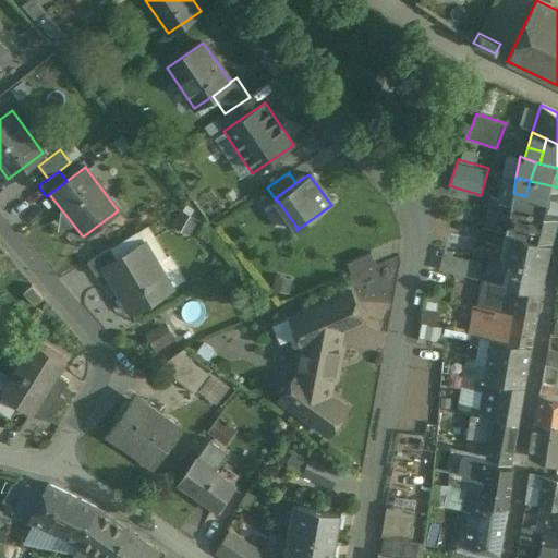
[(546,184),(530,181),(525,196),(542,199),(546,184)]
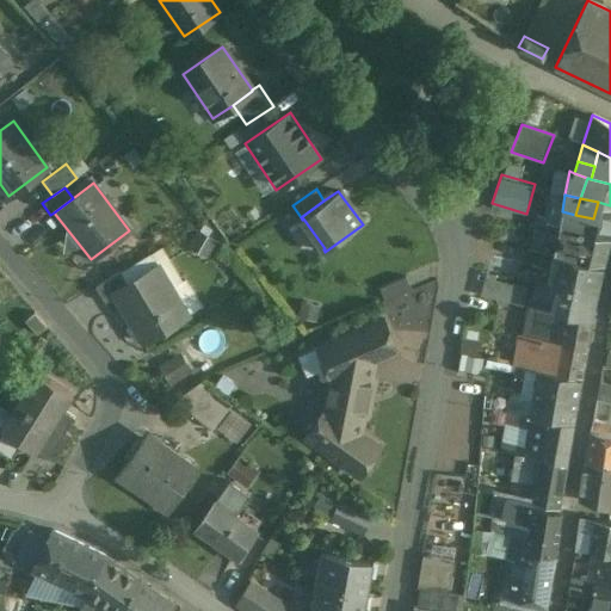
[(562,211),(562,213),(560,227),(610,239),(610,236),(610,222),(598,218),(593,218),(575,215),(562,211)]
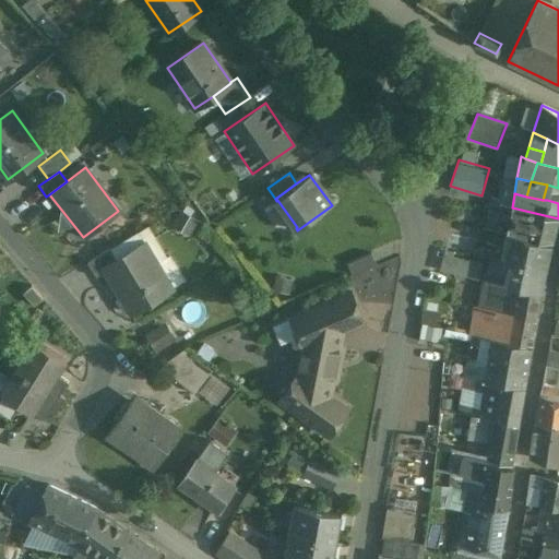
[(558,218),(512,207),(507,233),(526,236),(525,238),(552,245),(558,218)]
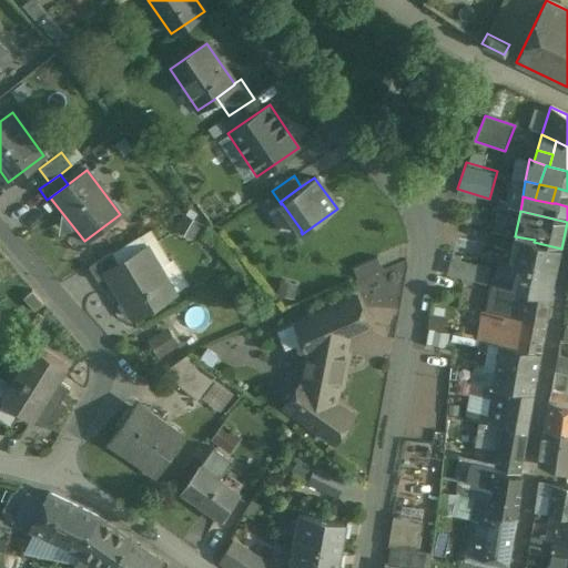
[(150,231),(110,254),(117,265),(146,247),(174,292),(188,284),(172,259),(168,261),(150,231)]
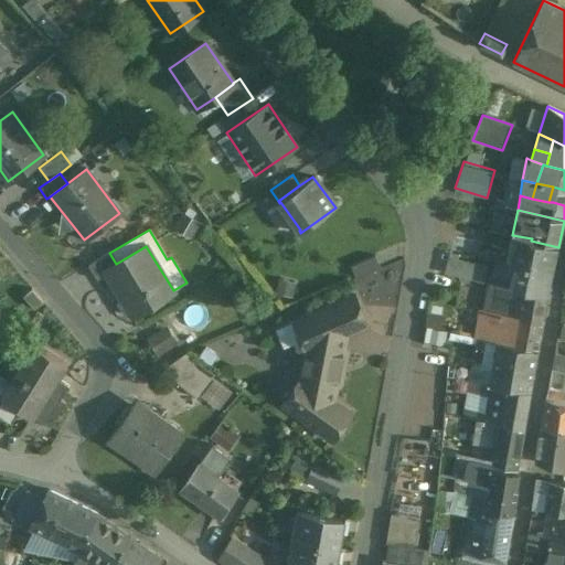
[(532,238),(512,235),(508,264),(514,266),(528,268),(531,258),(554,263),(558,247),(531,241),(532,238)]
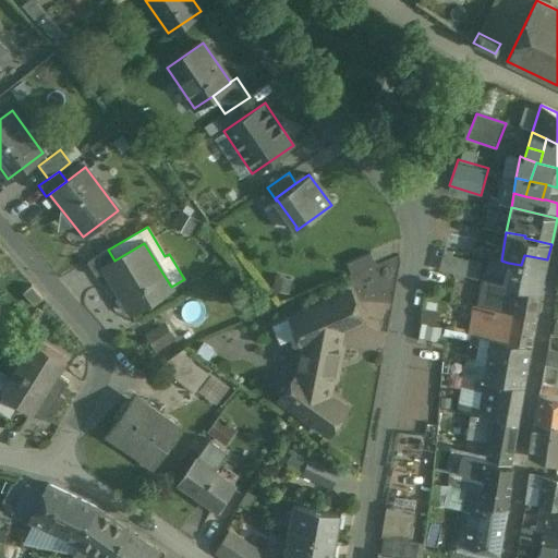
[(114,261),(101,268),(104,271),(129,313),(171,287),(144,243),(114,261)]
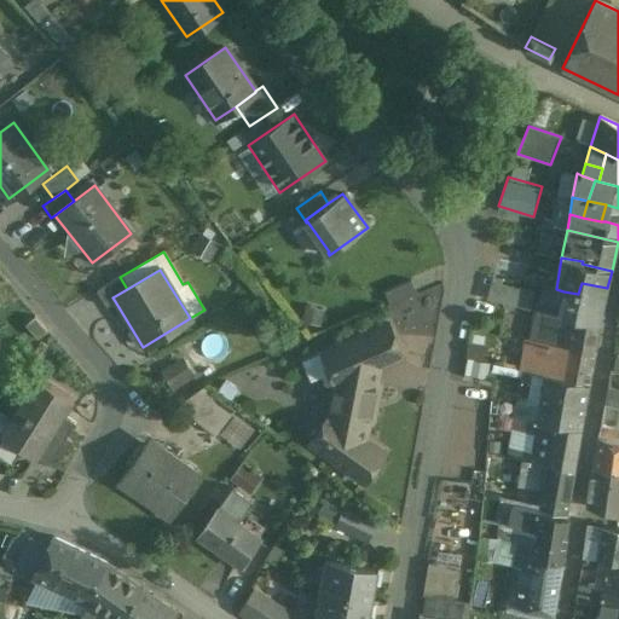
[(120,277),(94,293),(104,308),(115,301),(113,298),(127,289),(120,277)]
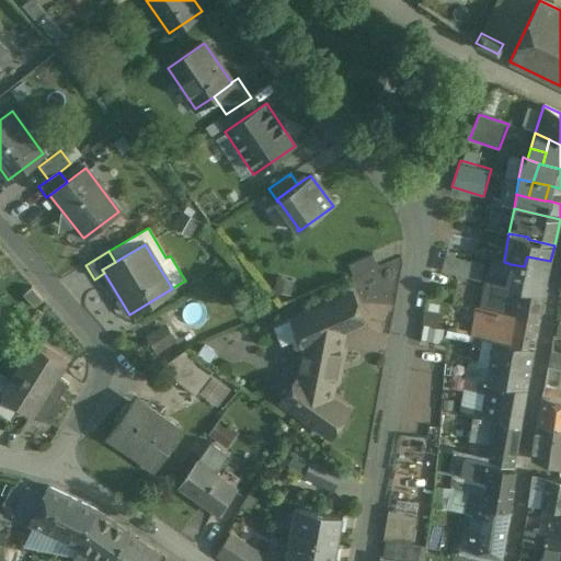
[(371,254),(347,265),(353,278),(377,267),(371,254)]
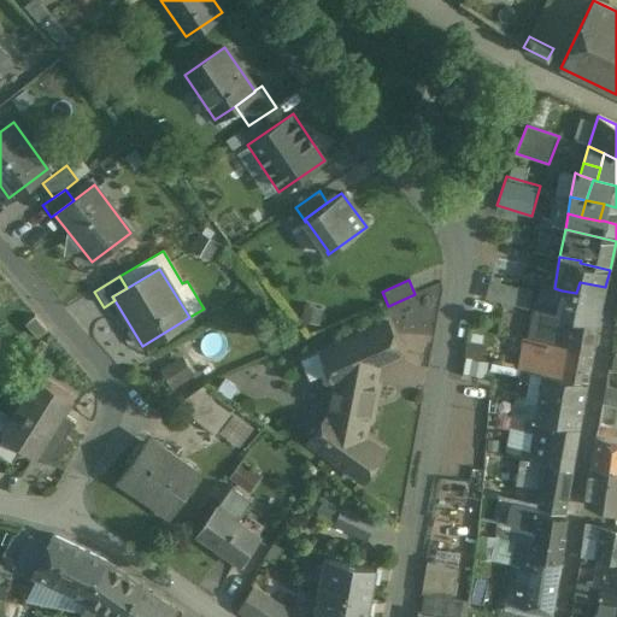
[(580,282),(576,293),(562,291),(560,295),(558,304),(556,316),(598,322),(605,287),(580,282)]
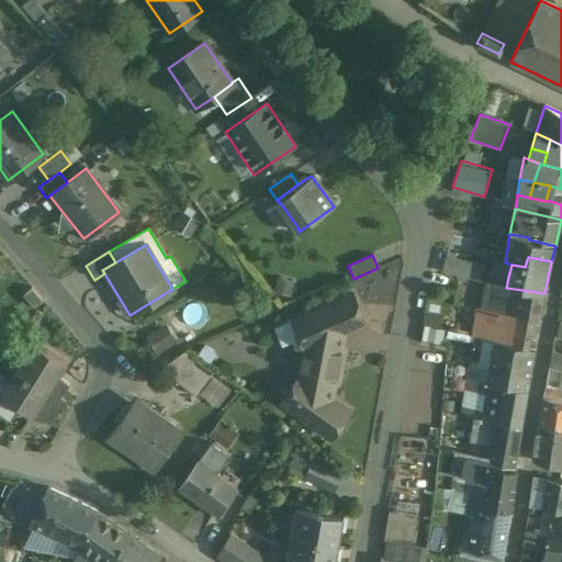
[(502,276),(492,273),(485,295),(501,299),(504,287),(506,288),(508,277),(502,276)]
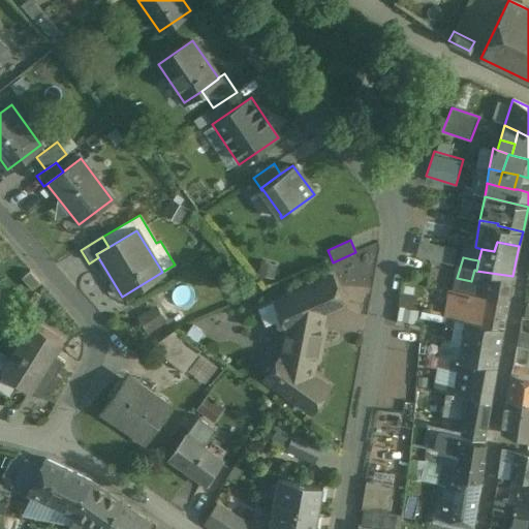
[(476,271),(474,270),(471,281),(469,292),(508,301),(512,276),(476,271)]
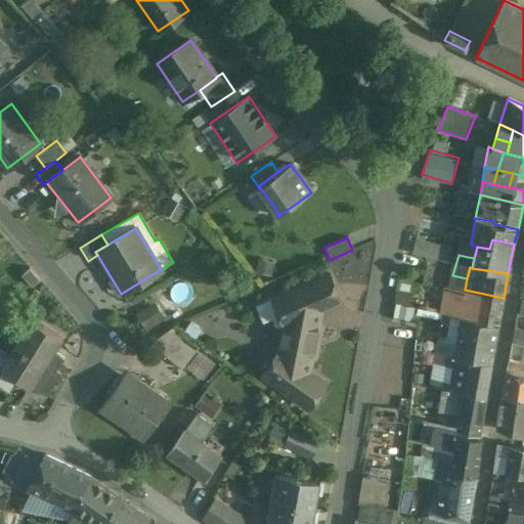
[(29,268),(20,275),(31,288),(39,280),(29,268)]
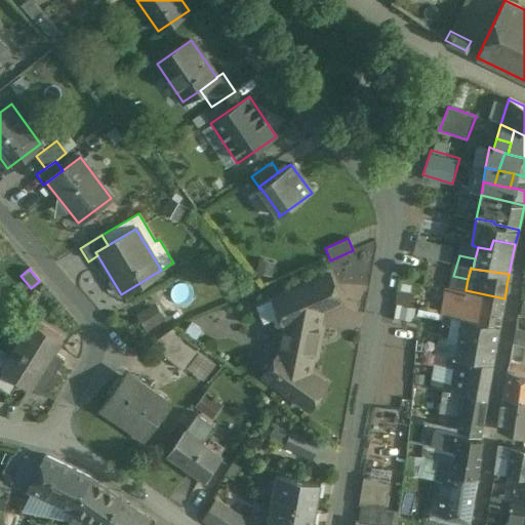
[(329,274),(256,306),(264,323),(273,319),(276,327),(284,324),(284,326),(280,352),(263,375),(309,409),(327,384),(310,372),(313,356),(312,353),(316,328),(319,326),(322,311),(341,303),(329,274)]
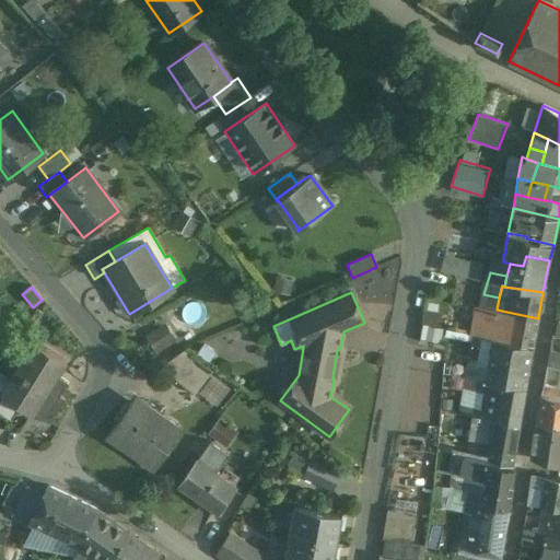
[(538,318),(497,310),(494,326),(492,339),(533,347),(538,318)]
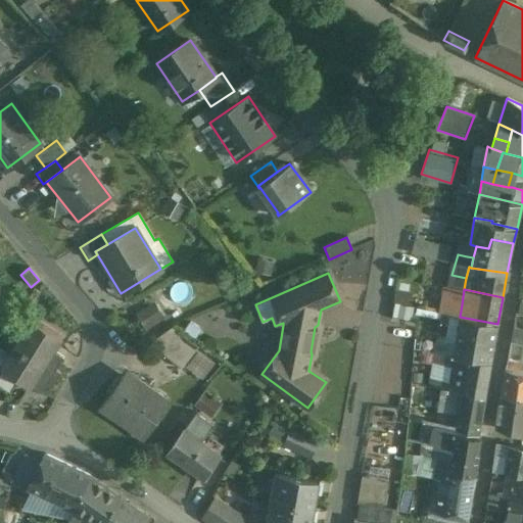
[(462,304),(443,301),(441,313),(460,317),(462,304)]
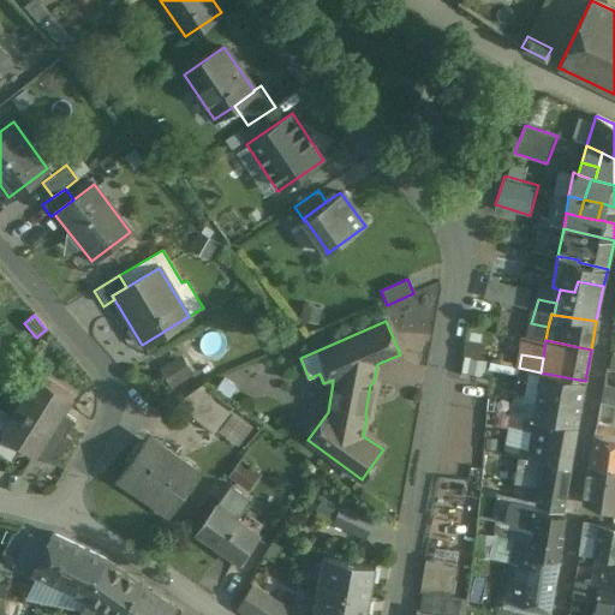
[(585,381),(541,372),(535,404),(536,405),(533,419),(550,423),(551,421),(577,425),(585,381)]
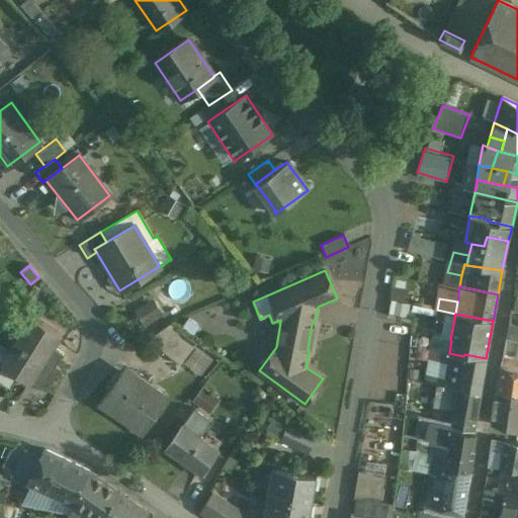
[(62,333),(30,315),(0,362),(2,363),(3,361),(17,369),(15,372),(16,372),(18,370),(30,378),(29,380),(40,387),(56,364),(46,358),(62,333)]
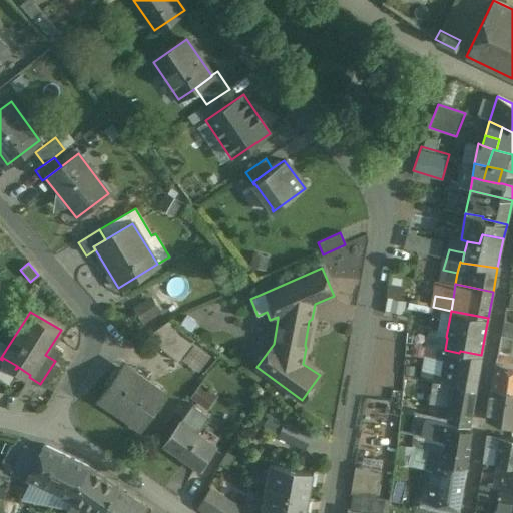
[(194,339),(169,321),(146,336),(176,361),(194,339)]
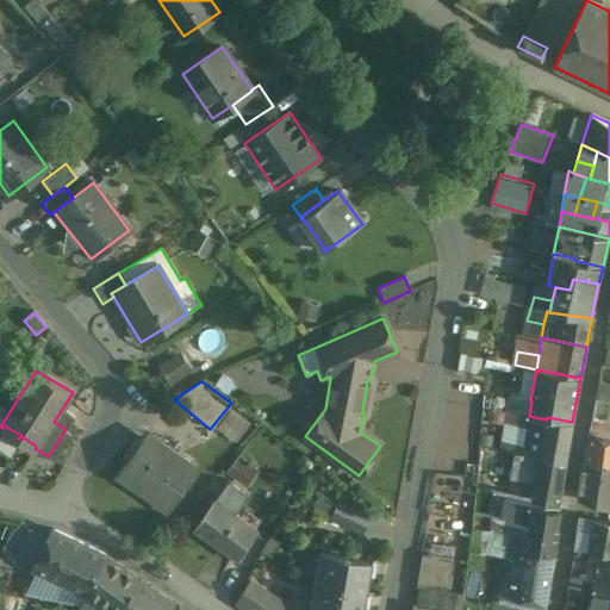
[(609,384),(598,381),(595,399),(609,403),(609,384)]
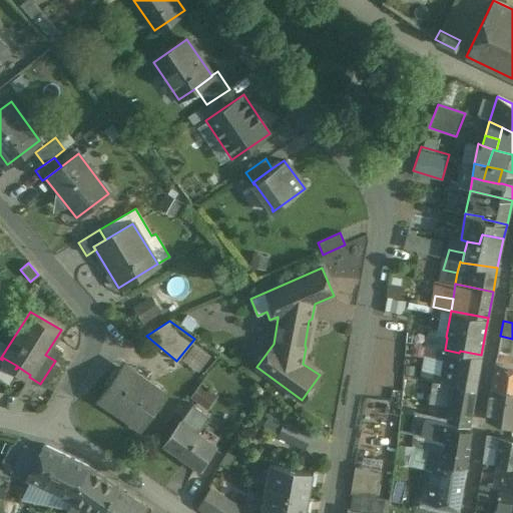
[(446,337),(427,334),(426,346),(428,347),(445,350),(447,338),(446,337)]
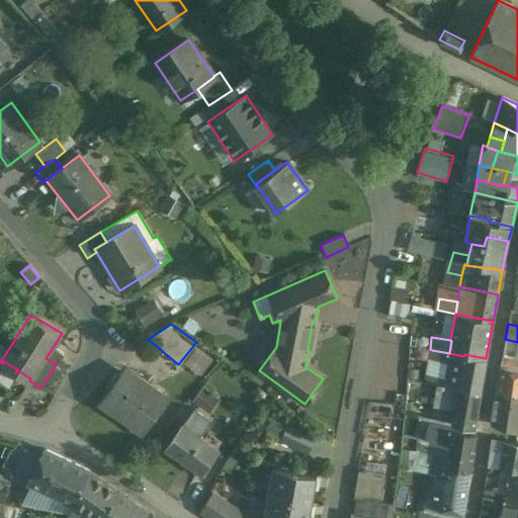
[(449,353),(432,350),(430,359),(443,361),(443,358),(448,359),(449,353)]
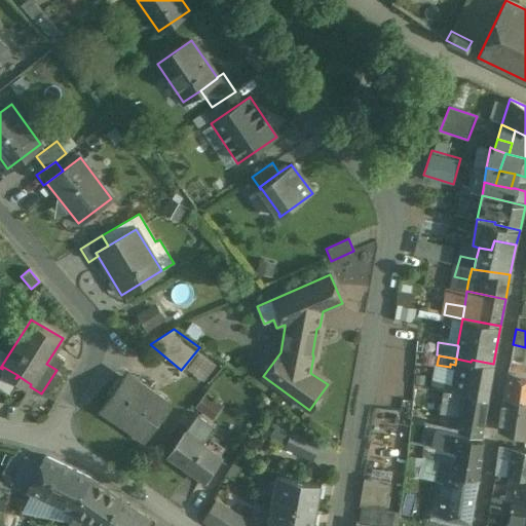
[(471,362),(456,359),(455,365),(451,384),(450,390),(465,393),(488,398),(493,364),(472,360),(471,362)]
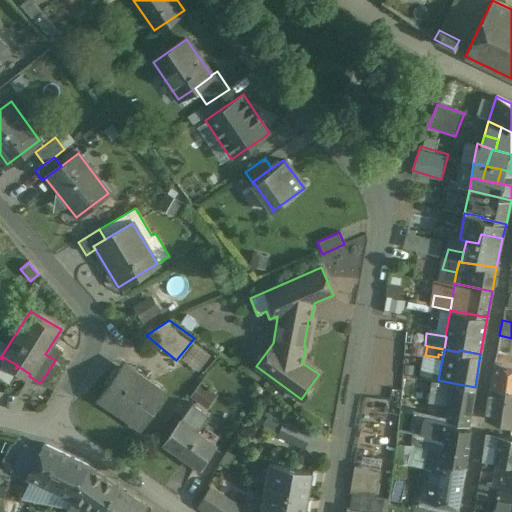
[(511,354),(497,352),(495,362),(511,366),(511,354)]
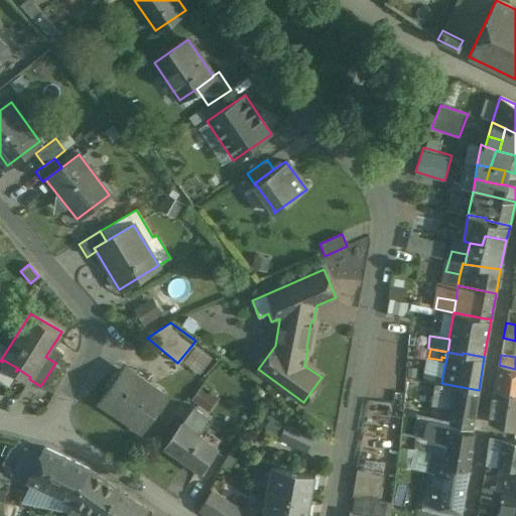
[(515,369),(499,365),(498,365),(494,390),(515,392),(515,369)]
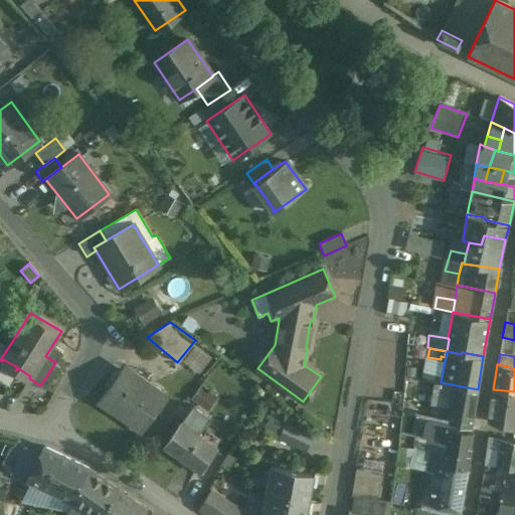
[(167,393),(136,371),(131,378),(120,369),(98,399),(140,430),(167,393)]
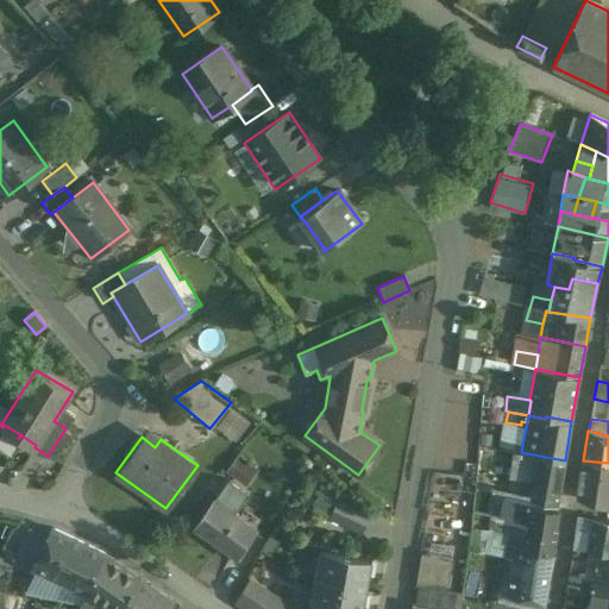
[(522,445),(501,440),(500,451),(522,454),(522,453),(521,452),(522,445)]
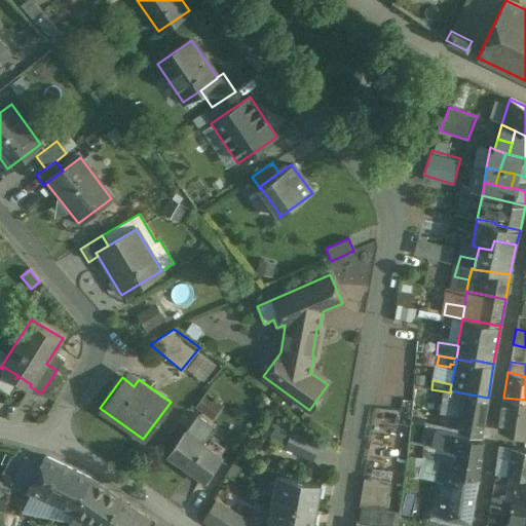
[(217,414),(223,405),(205,392),(198,403),(217,414)]
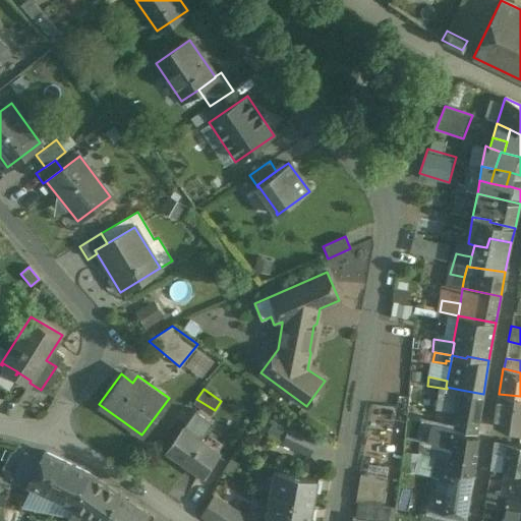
[(483,394),(461,390),(456,413),(455,428),(476,432),(483,394)]
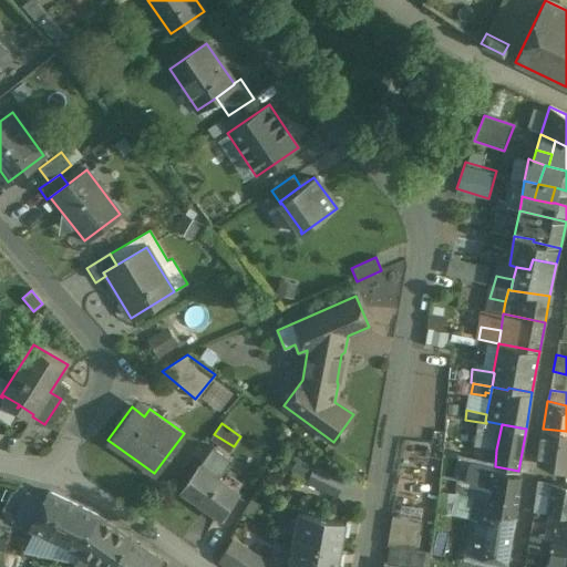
[(566,431),(543,429),(537,463),(566,471),(566,431)]
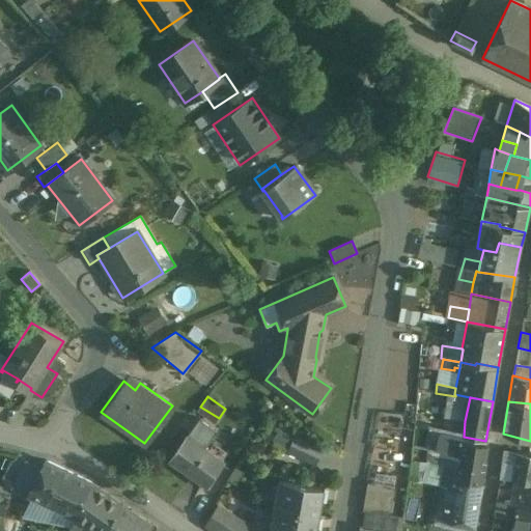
[(466,410),(448,407),(446,417),(464,420),(466,410)]
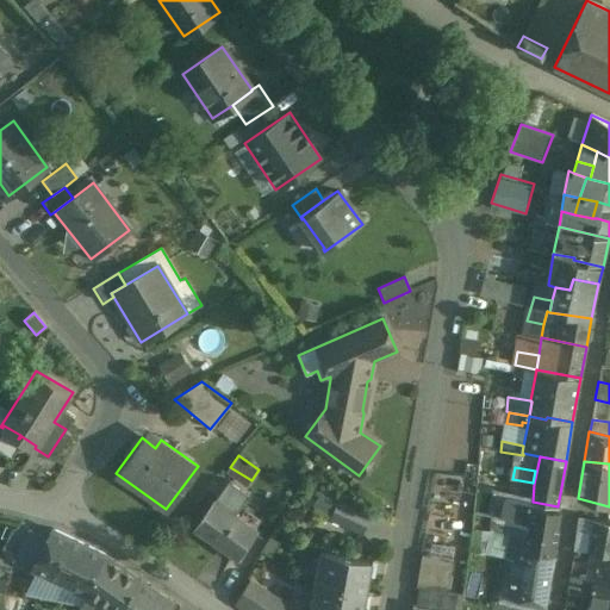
[(228,480),(194,528),(236,558),(255,530),(234,515),(248,495),(228,480)]
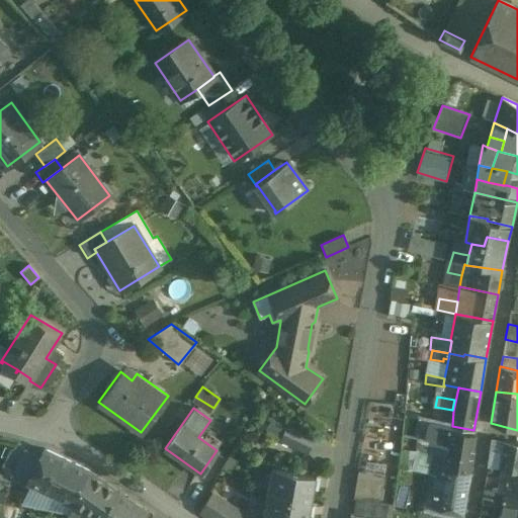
[(448,429),(430,426),(427,441),(446,445),(448,429)]
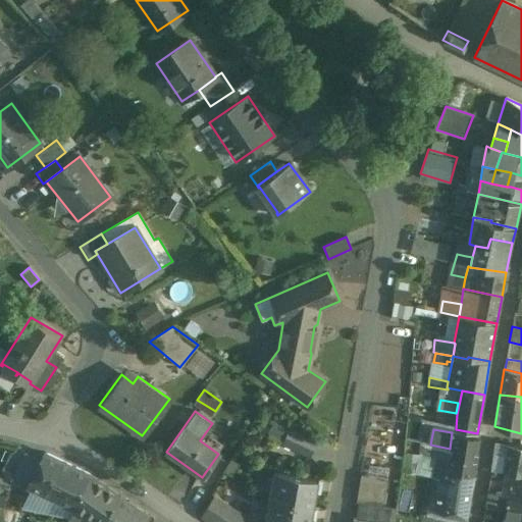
[(479,438),(452,432),(450,449),(454,450),(453,456),(476,459),(478,449),(479,438)]
